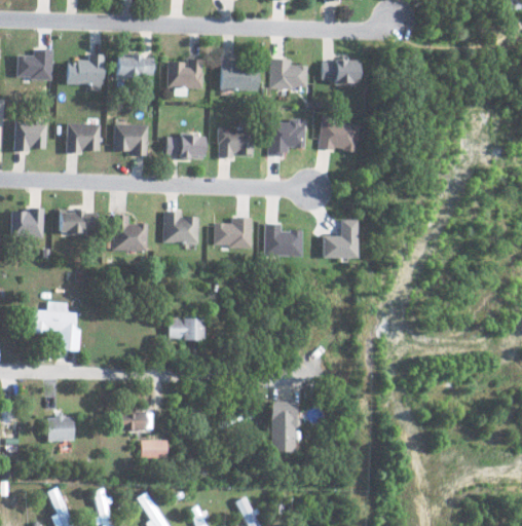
[(16,54),(16,78),(52,79),(53,49),(33,48),(33,55),(16,54)]
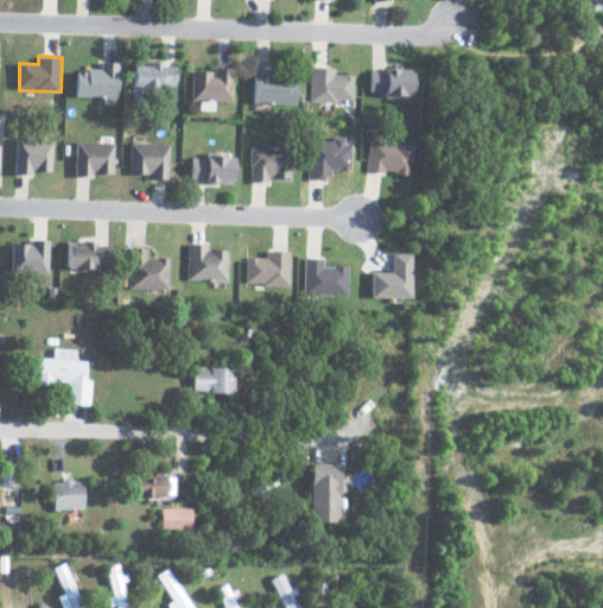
[(105,105),(119,106),(120,62),(102,62),(102,71),(77,70),(77,97),(105,97),(105,105)]
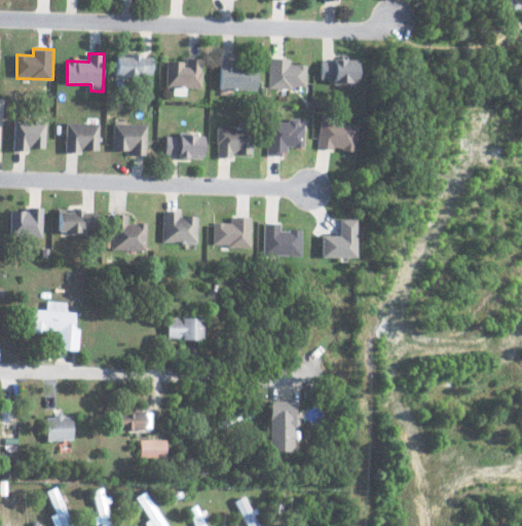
[(155,76),(155,57),(117,57),(117,77),(155,76)]
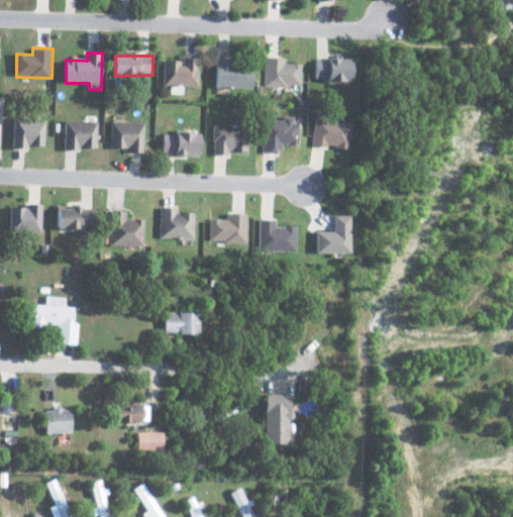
[(253,69),(232,68),(232,57),(218,57),(218,88),(253,89),(253,69)]
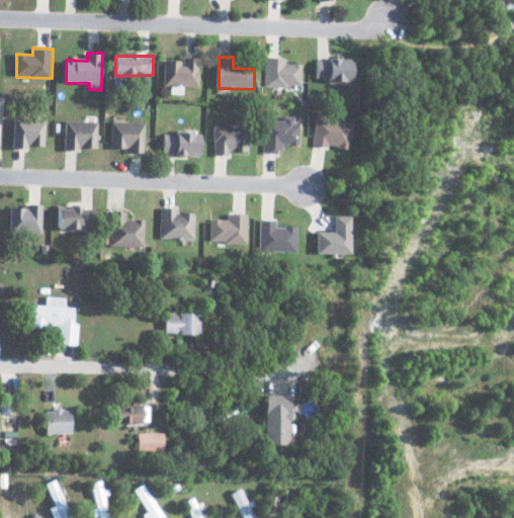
[(166,86),(174,87),(174,94),(185,94),(185,87),(200,87),(201,59),(185,58),(185,61),(167,61),(166,86)]
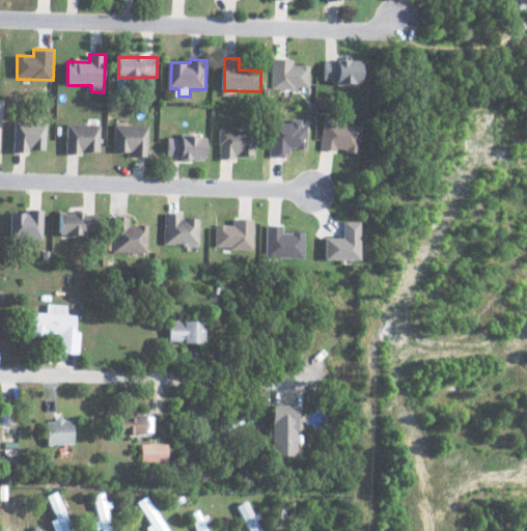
[(274,88),(311,89),(312,66),(295,65),(296,59),(275,59),(274,88)]
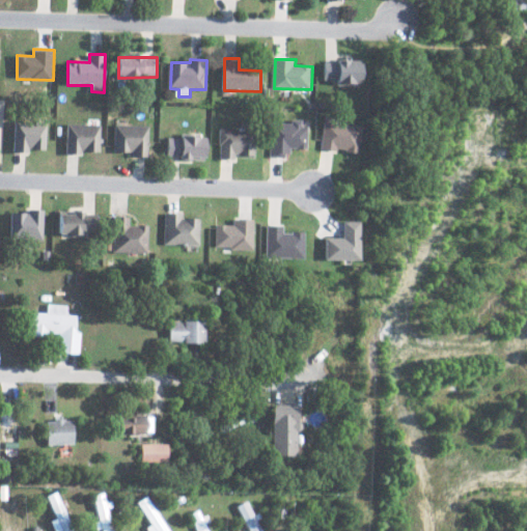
[(363,61),(327,60),(326,83),(362,84),(363,61)]
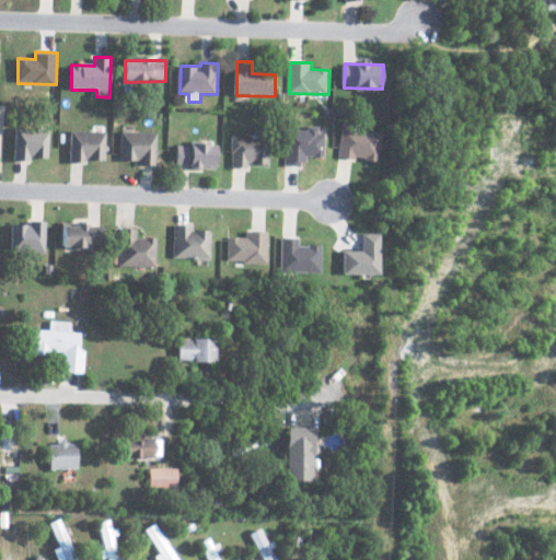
[(288,130),(287,165),(309,165),(309,156),(326,156),(326,135),(321,135),(321,127),(310,127),(310,130),(288,130)]
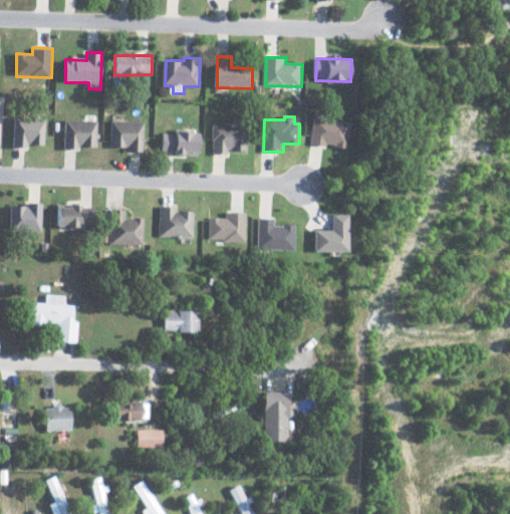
[(312,144),(349,150),(354,123),(316,117),(312,144)]
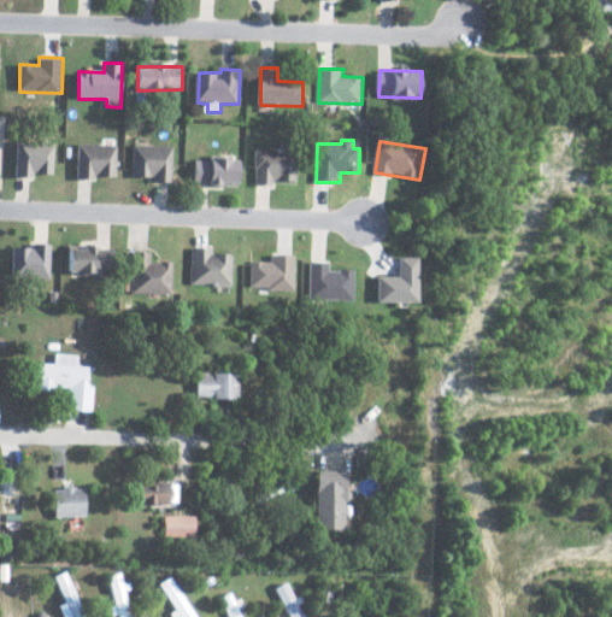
[(56,175),(56,144),(17,142),(16,177),(34,177),(34,175),(56,175)]
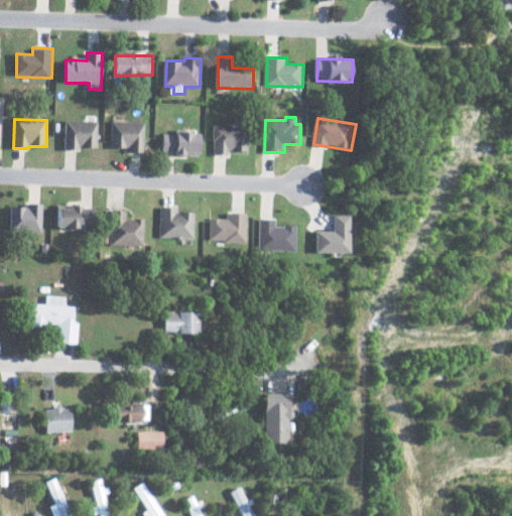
[(66,148),(99,149),(100,121),(67,121),(66,148)]
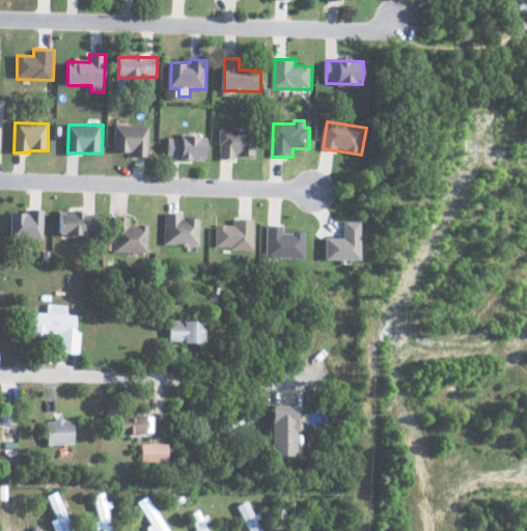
[(116,152),(135,152),(135,157),(149,157),(150,126),(116,126),(116,152)]
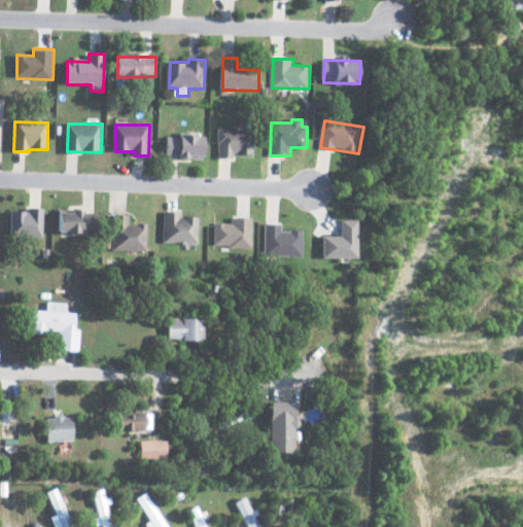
[(254,154),(254,128),(219,128),(219,159),(235,157),(235,155),(254,154)]
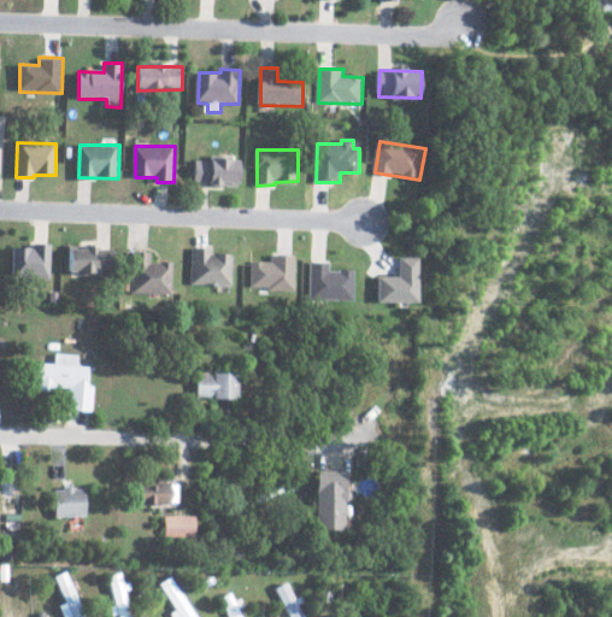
[(196,182),(240,184),(240,160),(198,158),(196,182)]
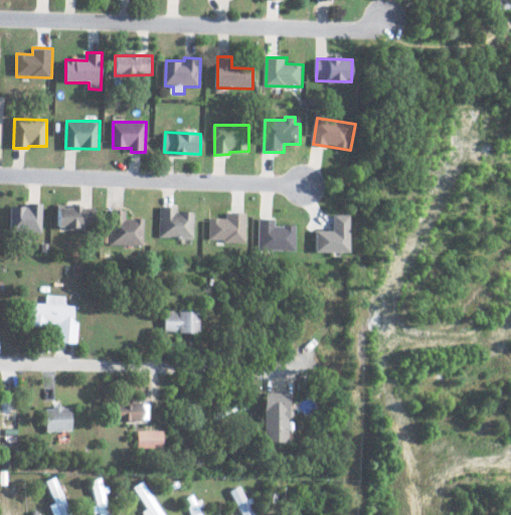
[(11,231),(42,232),(43,206),(11,205),(11,231)]
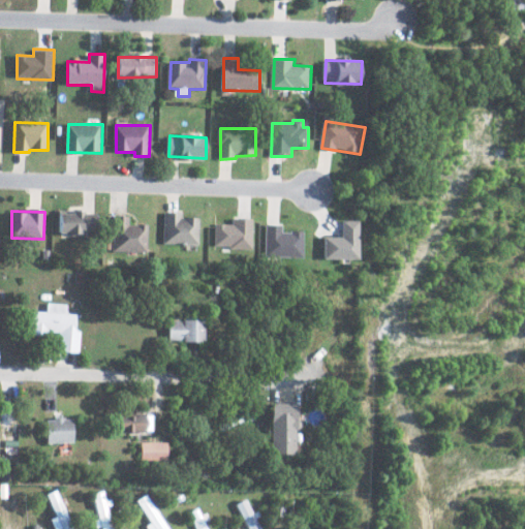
[(60,235),(87,236),(87,230),(98,231),(98,213),(60,212),(60,235)]
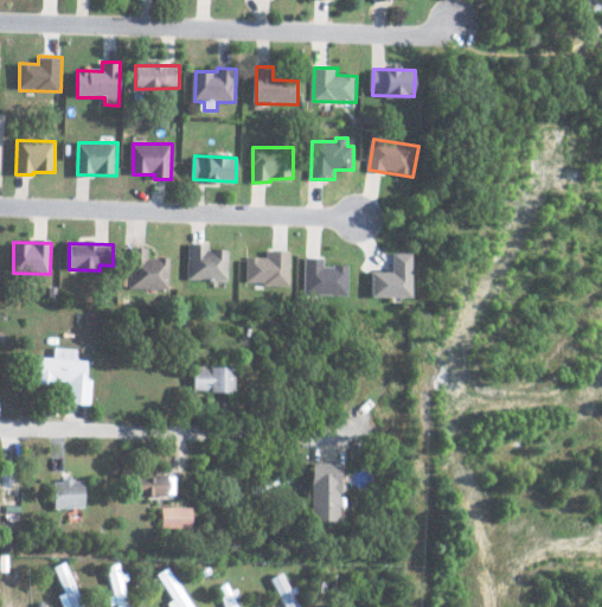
[(231,250),(210,250),(210,244),(191,244),(190,280),(230,281),(231,250)]
